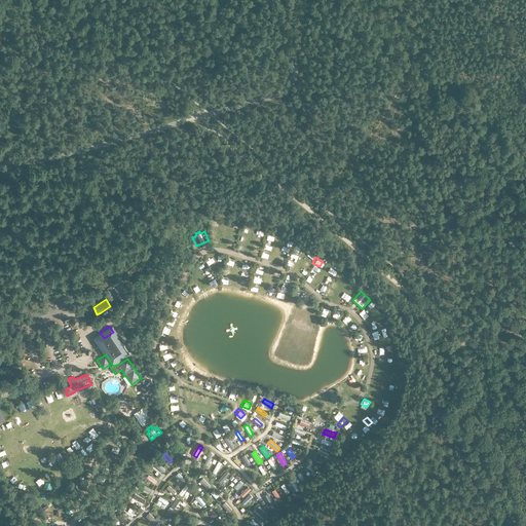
[(250,464),(245,455),(241,457),(247,466),(250,464)]
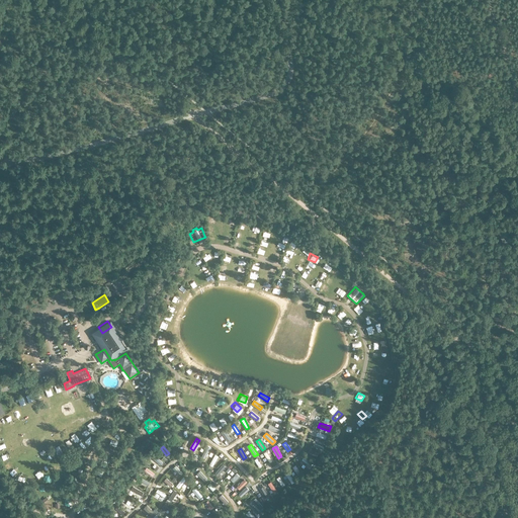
[(153,455),(151,457),(159,464),(161,461),(153,455)]
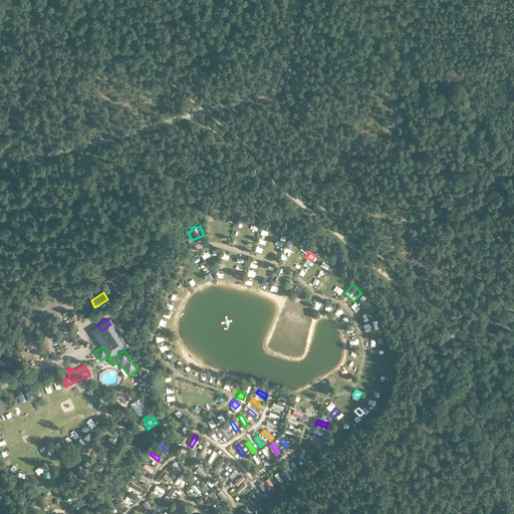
[(211,463),(216,453),(213,452),(208,462),(211,463)]
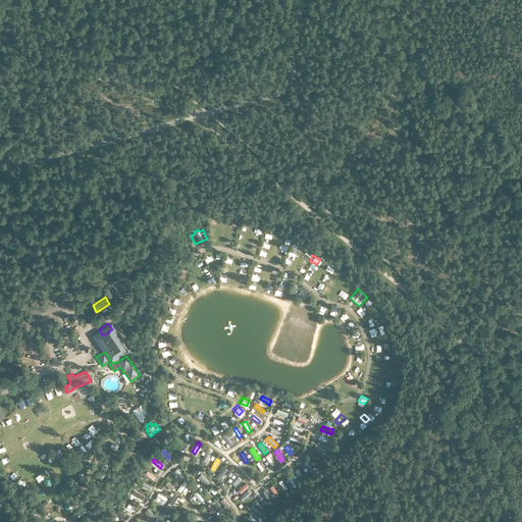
[(304,464),(313,471),(315,468),(306,461),(304,464)]
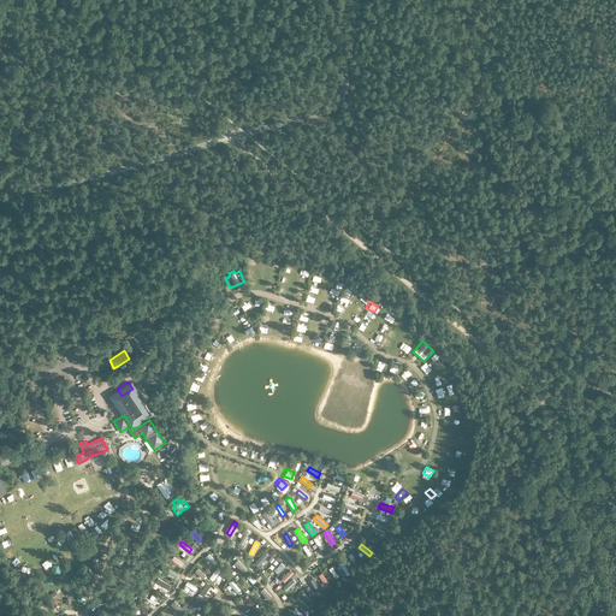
[(265,552),(255,563),(259,566),(268,555),(265,552)]
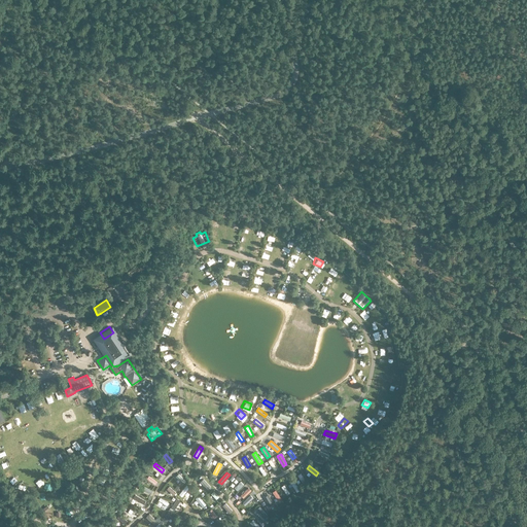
[(185,482),(178,473),(175,477),(182,485),(185,482)]
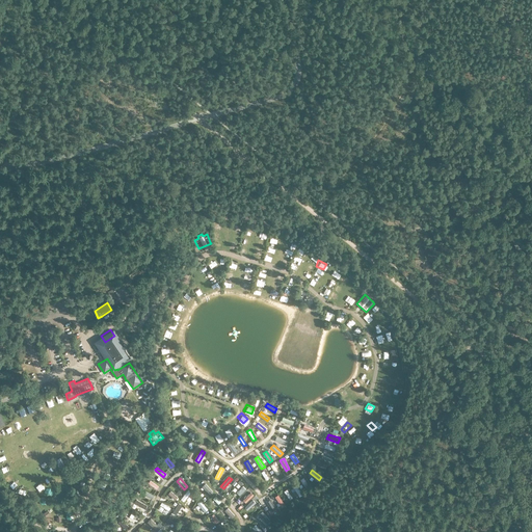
[(303,478),(300,480),(307,489),(310,487),(303,478)]
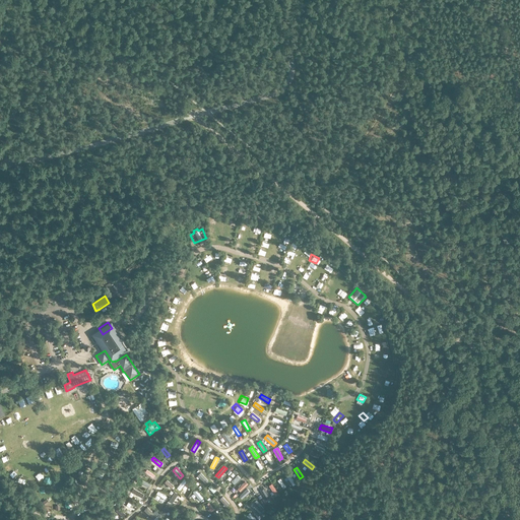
[(144,473),(152,478),(155,475),(146,469),(144,473)]
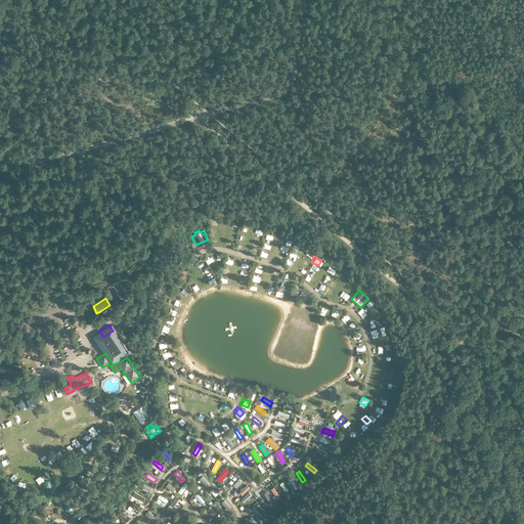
[(210,485),(202,476),(199,479),(207,488),(210,485)]
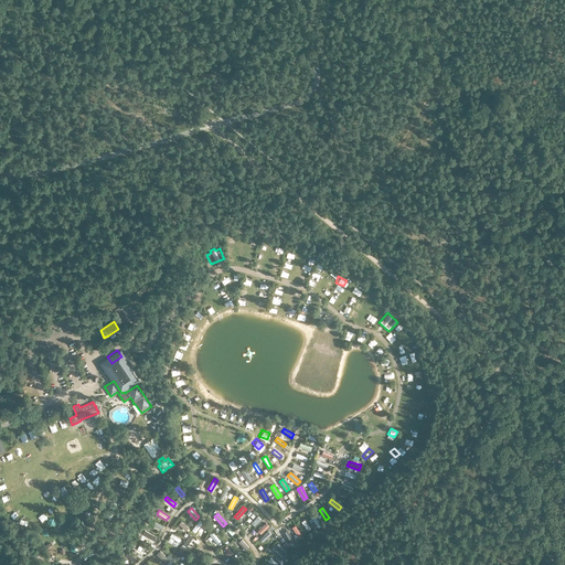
[(311,518),(318,529),(321,526),(315,515),(311,518)]
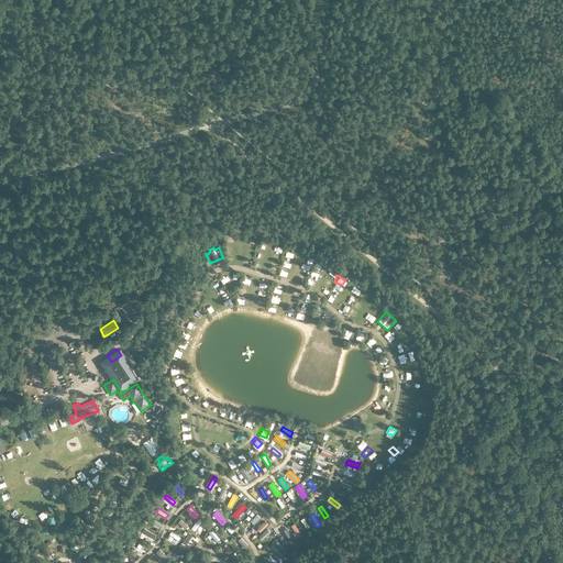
[(251,521),(254,525),(261,518),(257,516),(251,521)]
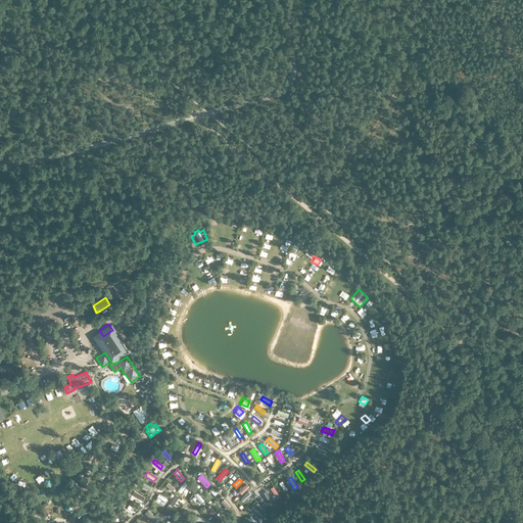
[(285,491),(287,489),(282,481),(279,483),(285,491)]
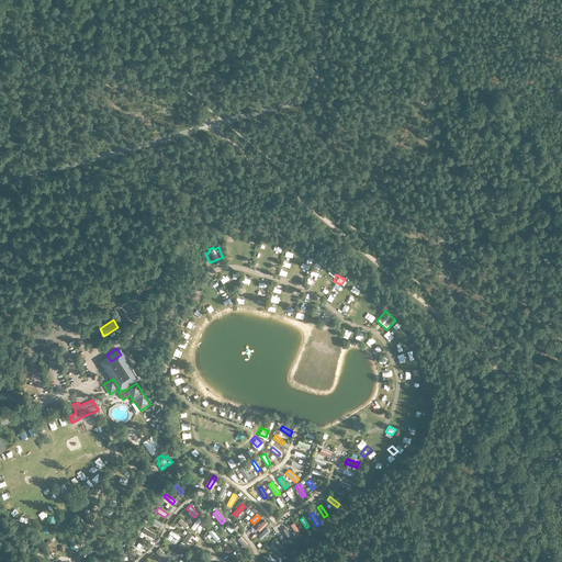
[(184,528),(188,526),(180,519),(178,521),(184,528)]
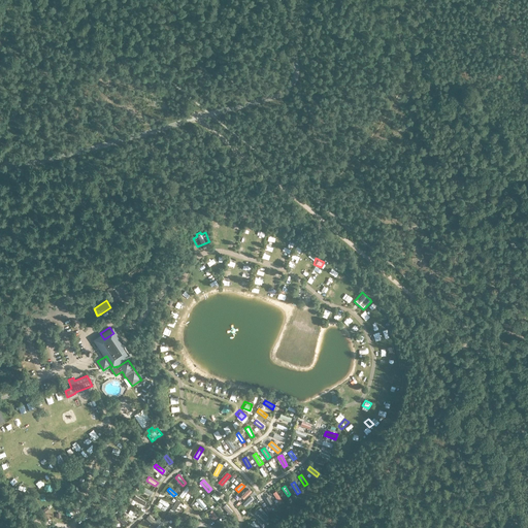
[(249,489),(241,497),(243,499),(252,492),(249,489)]
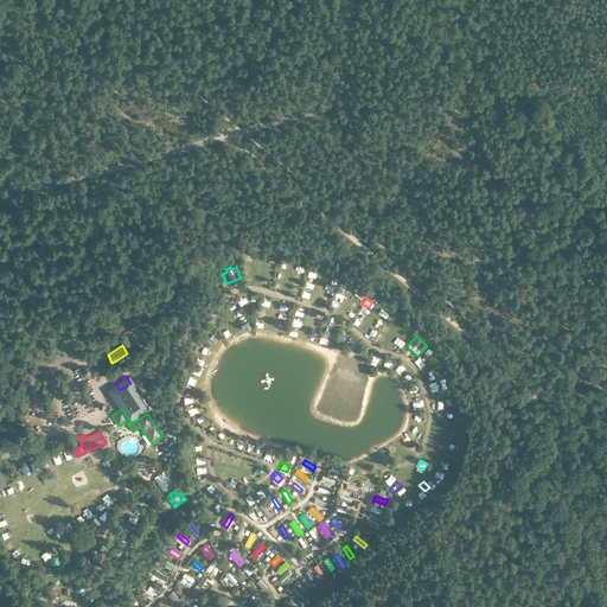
[(320,577),(324,575),(318,564),(314,567),(320,577)]
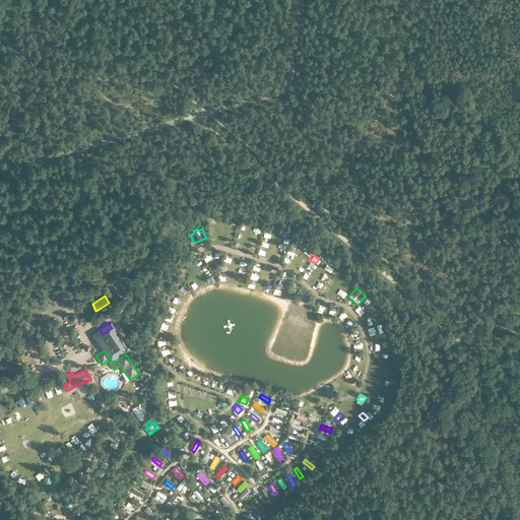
[(143,494),(133,489),(131,492),(141,498),(143,494)]
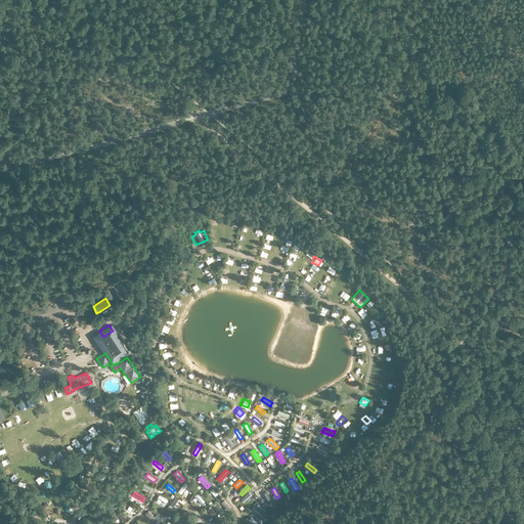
[(262,494),(268,504),(271,501),(266,492),(262,494)]
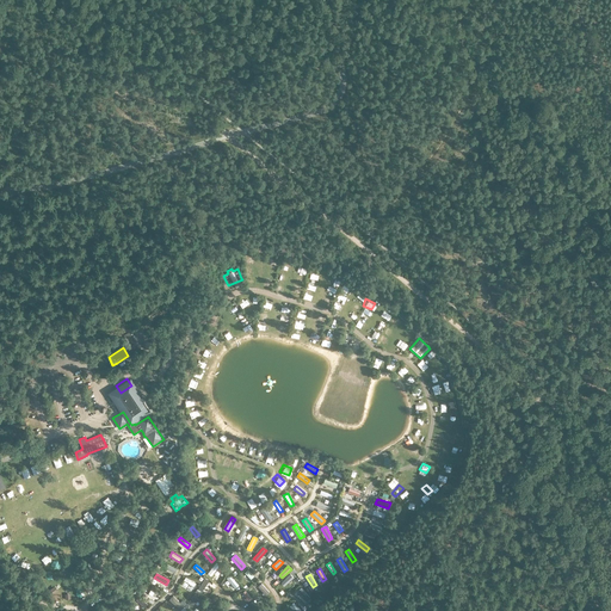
[(229,575),(227,578),(235,588),(239,586),(229,575)]
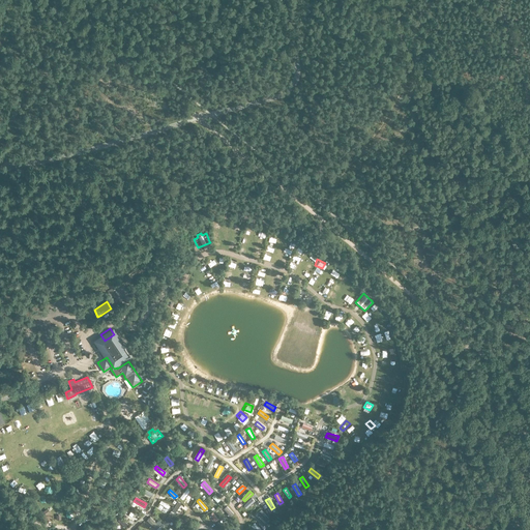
[(181,503),(178,501),(172,510),(175,512),(181,503)]
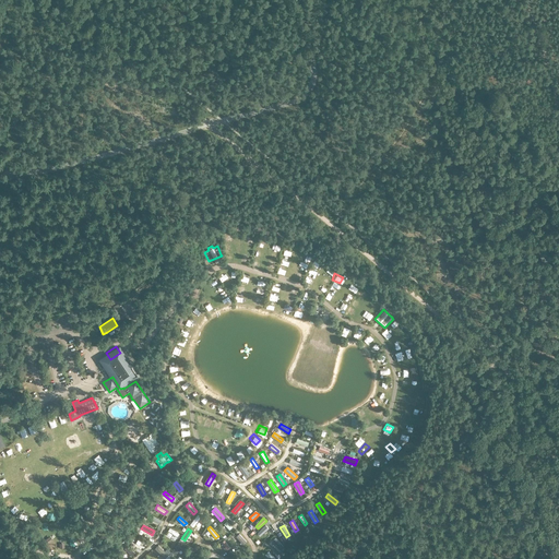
[(236,537),(244,545),(247,543),(239,534),(236,537)]
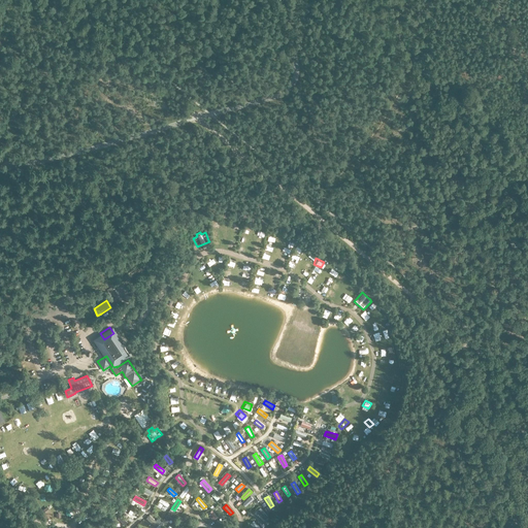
[(141,512),(131,506),(130,509),(139,515),(141,512)]
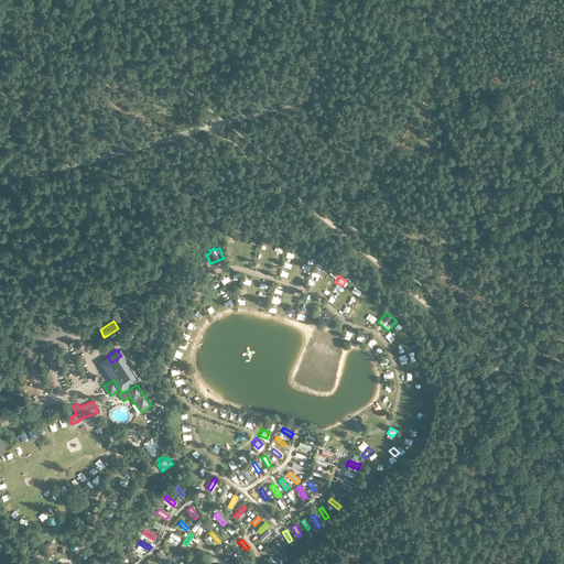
[(274,545),(283,555),(286,552),(278,543),(274,545)]
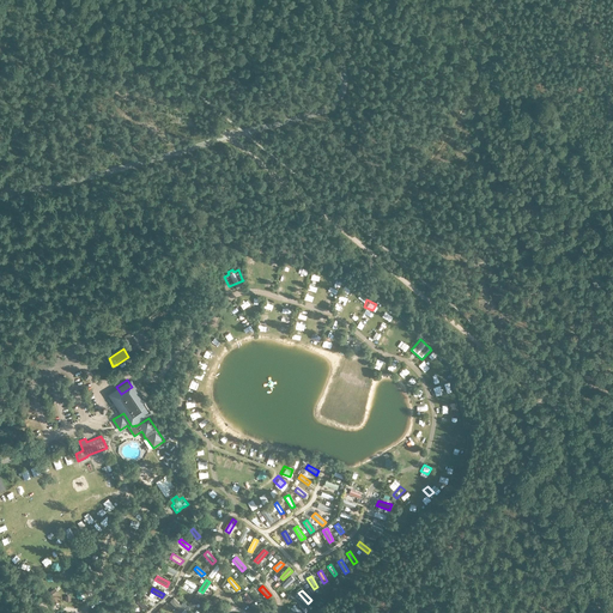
[(200,599),(195,595),(188,606),(193,610),(200,599)]
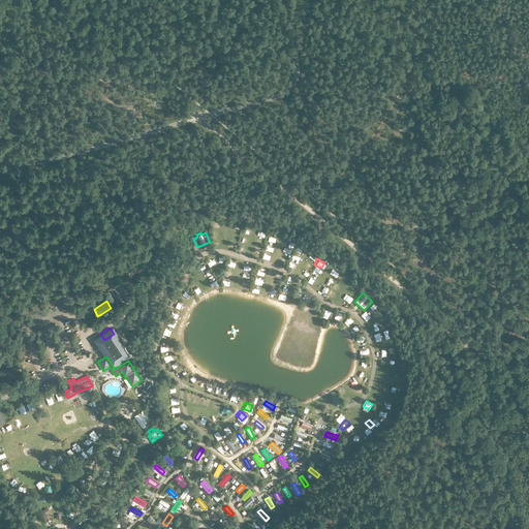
[(127,524),(120,516),(117,519),(124,527),(127,524)]
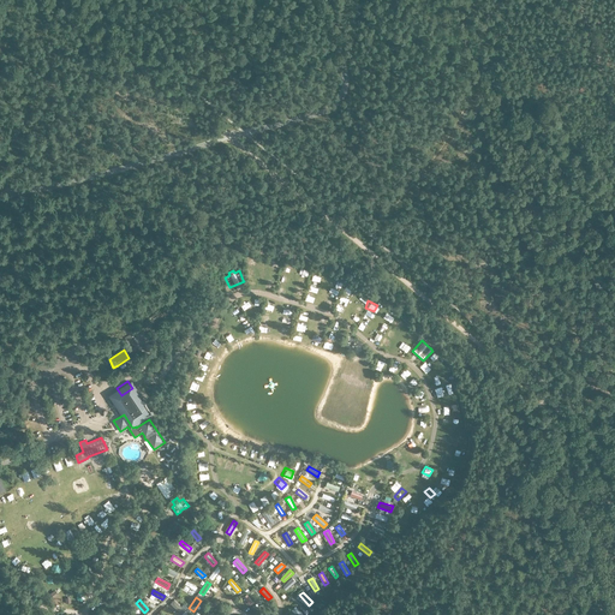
[(185,610),(174,599),(169,604),(180,614),(185,610)]
